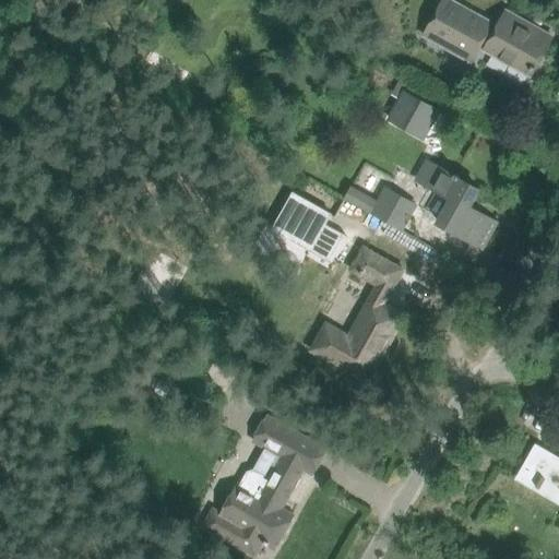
[(470,64),(475,54),(478,47),(531,75),(548,43),(519,26),(522,21),(506,11),(496,31),(489,26),(491,23),(450,0),(443,0),(423,37),(470,64)]
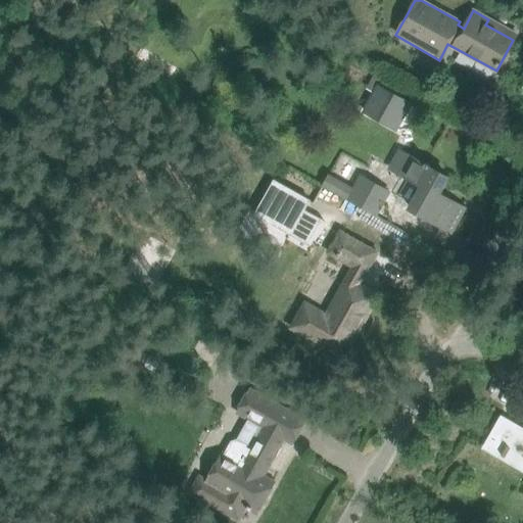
[(377,84),(363,111),(395,130),(411,102),(377,84)]
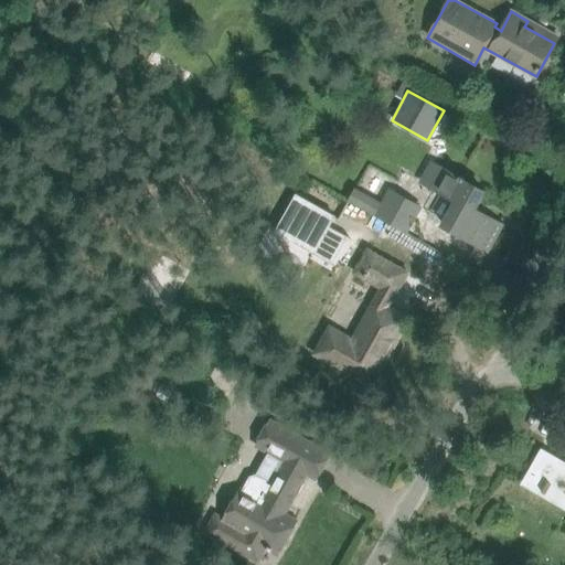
[(418,181),(456,202),(443,225),(487,249),(500,225),(473,210),(483,192),(462,181),(464,179),(430,160),(418,181)]
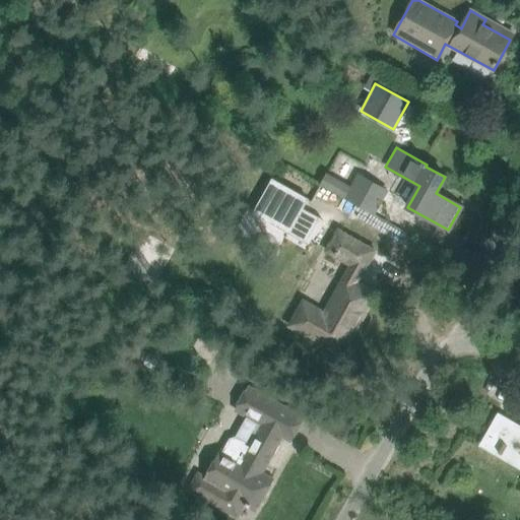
[(374,215),(388,190),(358,173),(343,197),(374,215)]
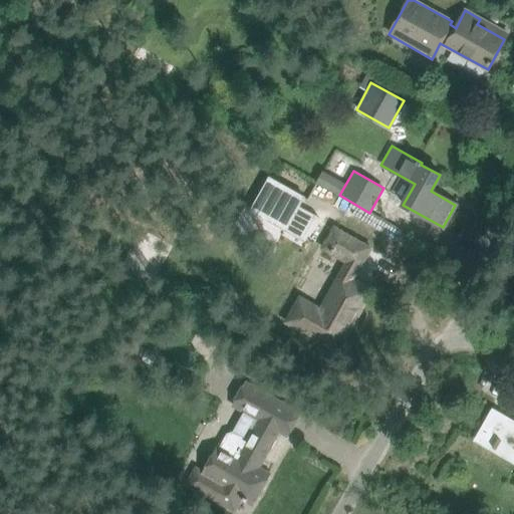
[(322,174),(317,185),(339,194),(344,183),(322,174)]
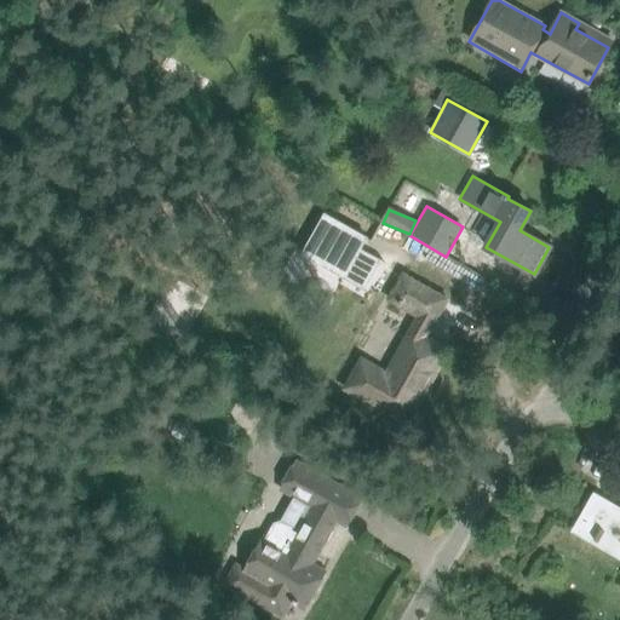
[(325,213),(303,253),(345,277),(367,237),(365,236),(325,213)]
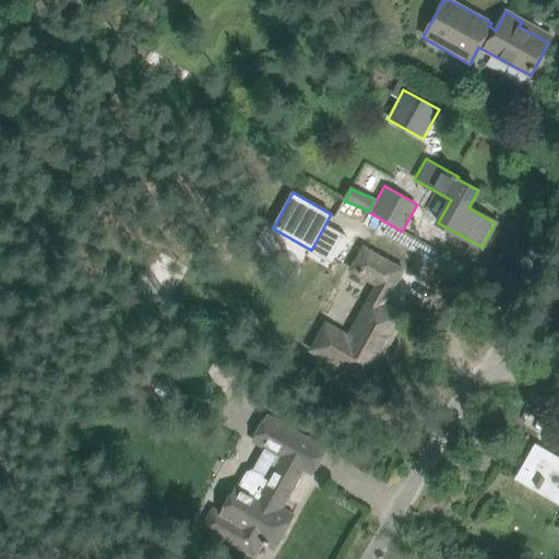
[(427,275),(440,250),(404,232),(400,241),(394,238),(387,254),(427,275)]
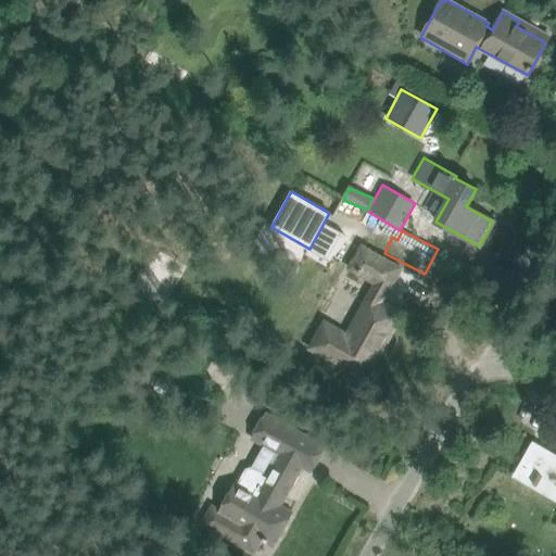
[(321,320),(307,346),(366,380),(376,362),(373,359),(400,312),(381,302),(401,268),(362,245),(349,267),(376,282),(346,335),(321,320)]
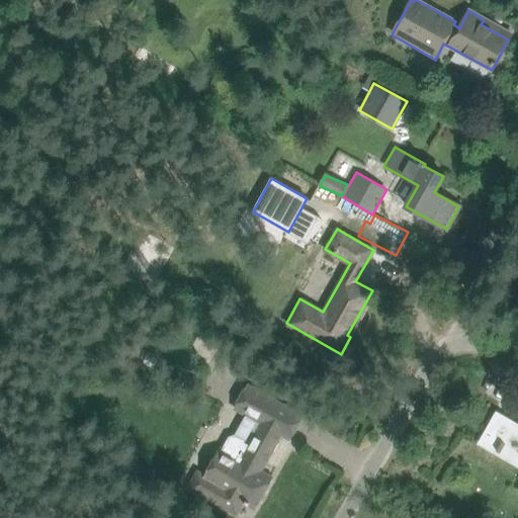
[(153,292),(176,258),(146,239),(123,273),(153,292)]
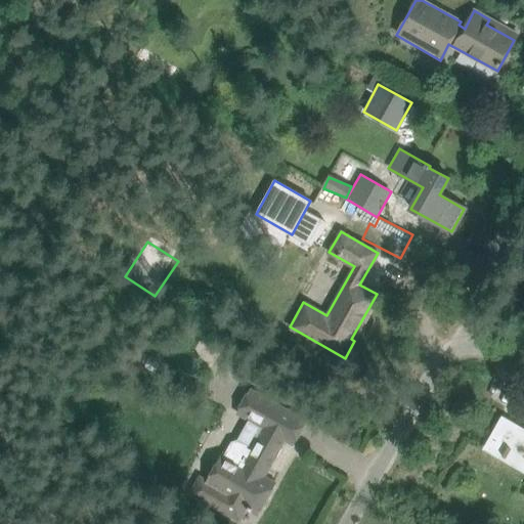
[(200,474),(190,491),(239,519),(246,507),(257,514),(274,483),(263,477),(285,439),(293,443),(305,422),(250,391),(237,412),(264,427),(252,448),(236,440),(232,442),(225,454),(223,453),(209,479),(200,474)]
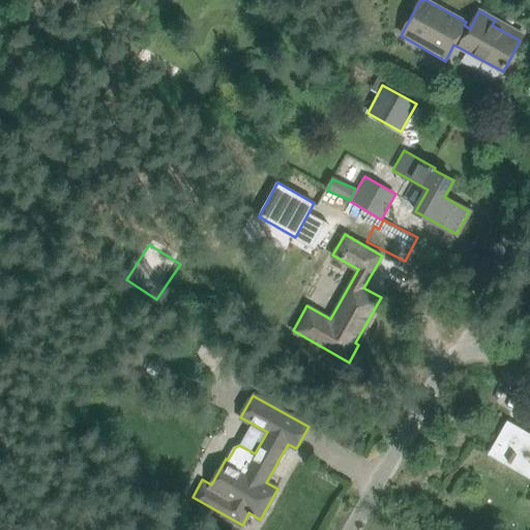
[(529,438),(509,427),(494,453),(511,464),(516,457),(529,464),(529,438)]
